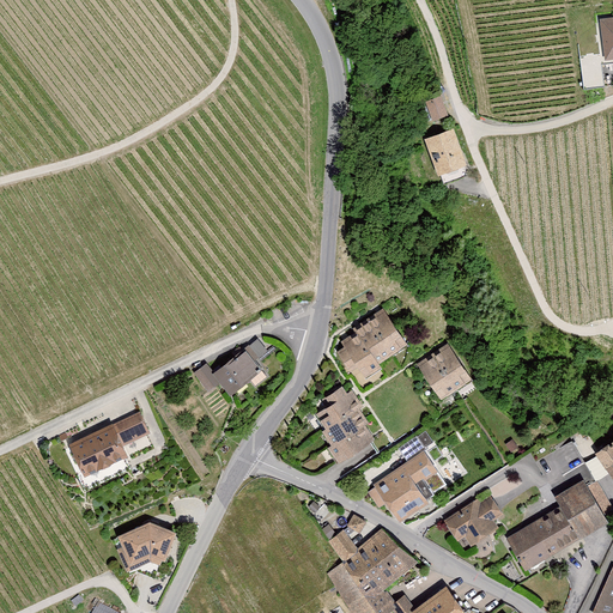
[(612,16),(598,18),(601,59),(612,56),(612,16)]
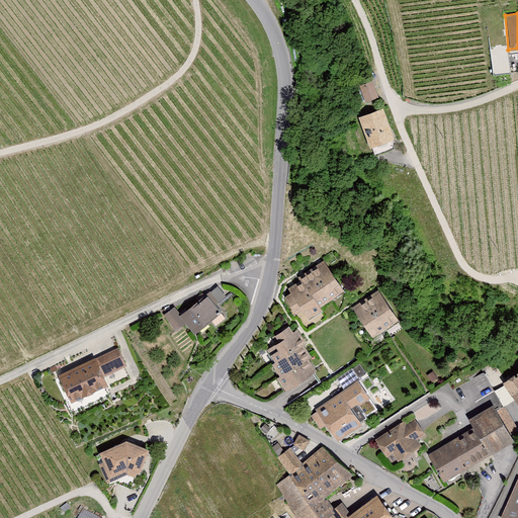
[(360,83),(365,100),(379,97),(375,80),(360,83)]
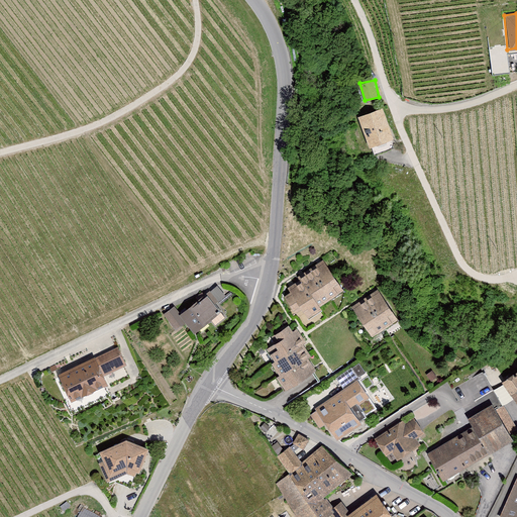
[(382,108),(355,117),(368,147),(393,138),(382,108)]
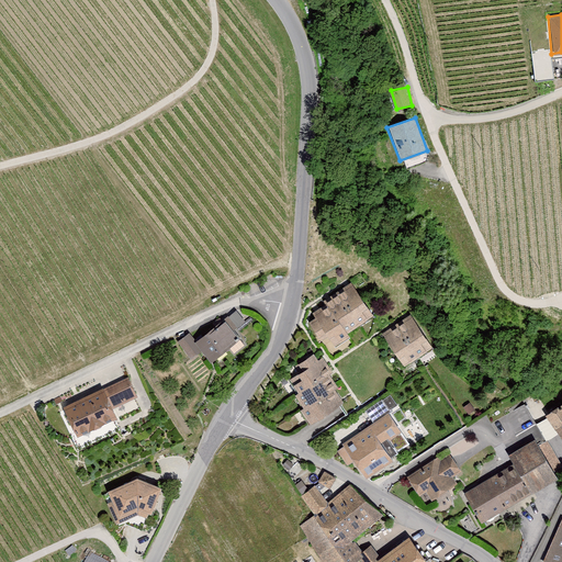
[(350,283),(302,316),(317,339),(324,335),(333,347),(348,336),(345,334),(372,315),(350,283)]
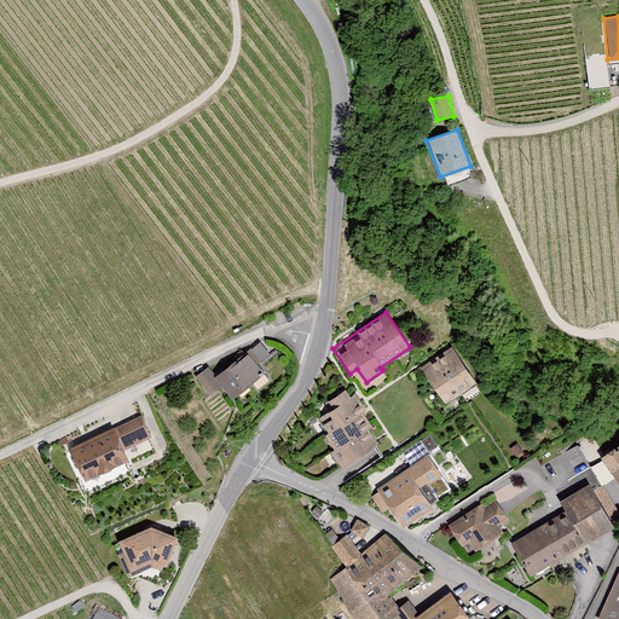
[(452,345),(418,365),(440,401),(474,381),(452,345)]
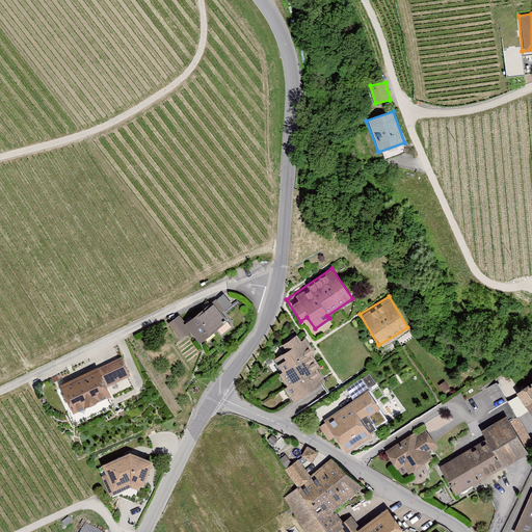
[(177,314),(164,323),(177,340),(187,331),(197,344),(231,318),(214,297),(183,322),(177,314)]
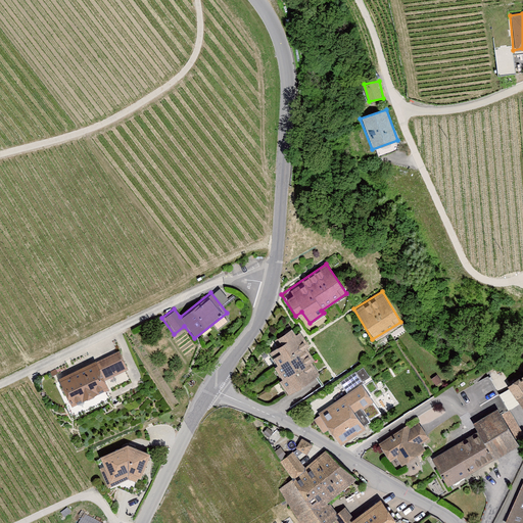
[(292,336),(287,329),(274,336),(279,344),(273,348),(277,354),(270,359),(274,365),(271,367),(279,379),(276,380),(286,397),(322,376),(296,334),(292,336)]
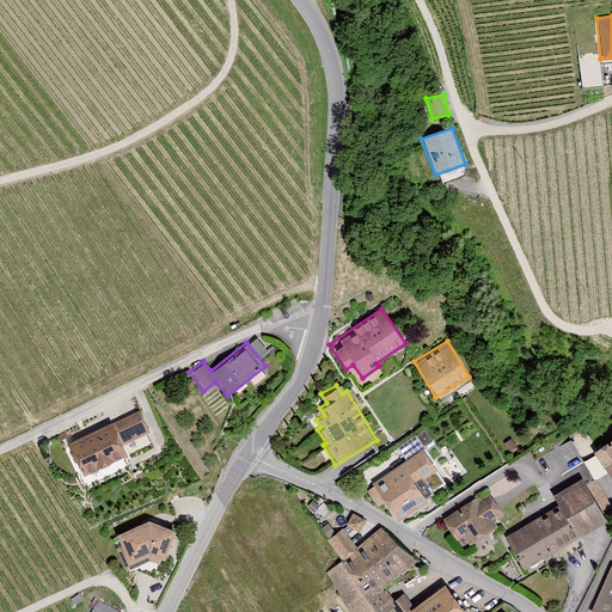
[(135,410),(63,441),(78,476),(120,458),(115,446),(145,434),(135,410)]
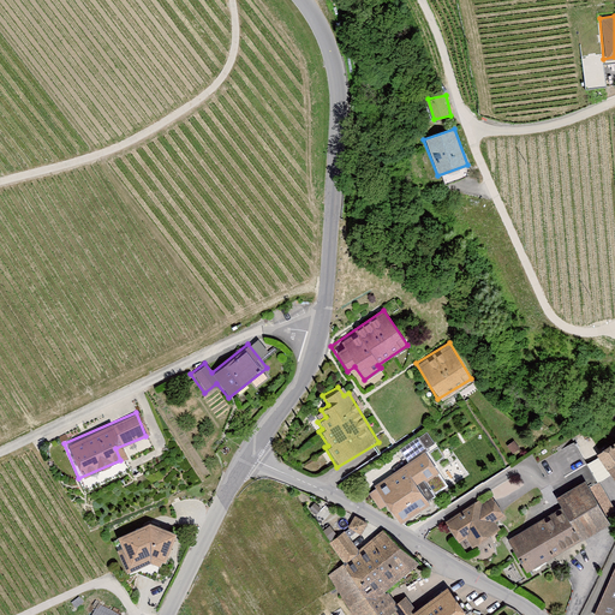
[(614,440),(613,437),(593,453),(614,479),(614,478),(614,440)]
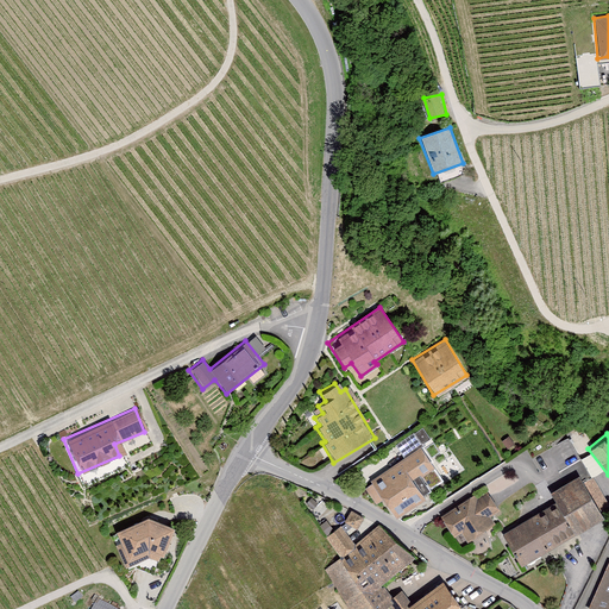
[(418,449),(369,479),(391,515),(421,496),(410,479),(429,466),(418,449)]
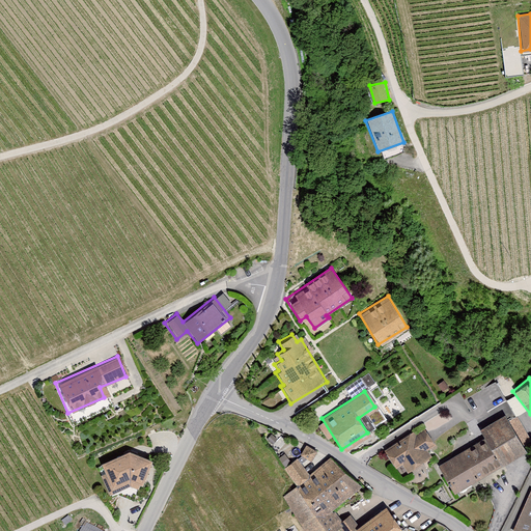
[(362,418),(369,429),(387,418),(380,407),(362,418)]
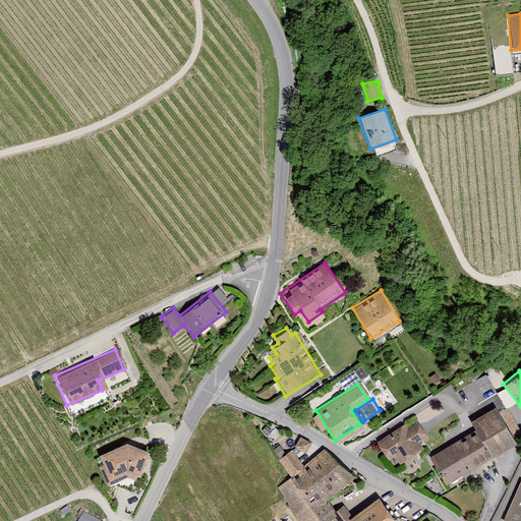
[(479,432),(433,459),(448,483),(516,444),(497,411),(474,423),(479,432)]
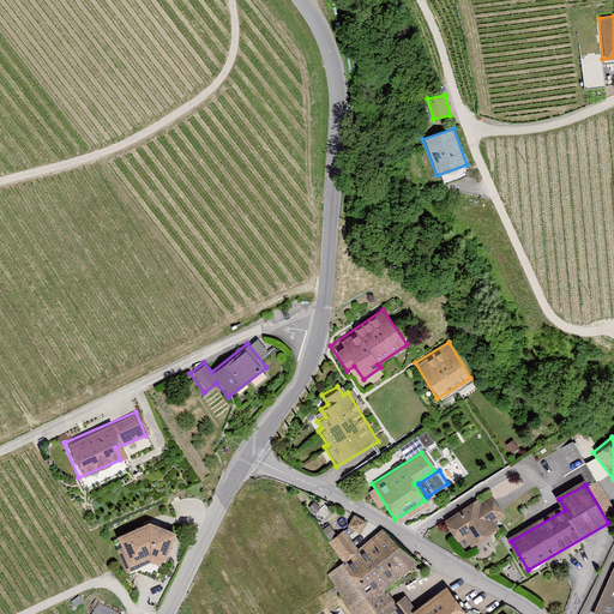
[(476,494),(438,519),(455,545),(463,539),(469,548),(497,530),(489,521),(499,515),(488,499),(482,504),(476,494)]
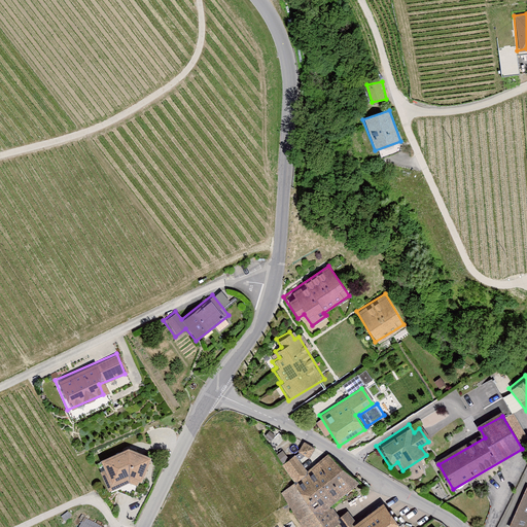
[(300,451),(310,456),(314,447),(304,442),(300,451)]
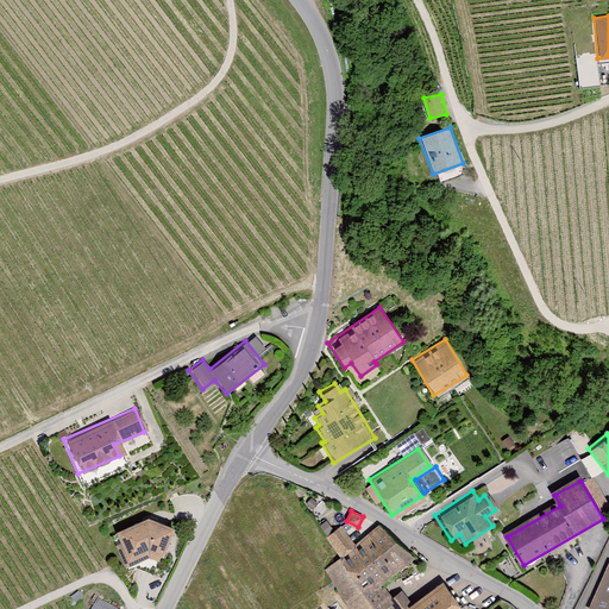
[(144,518),(113,529),(127,564),(146,557),(157,560),(170,527),(144,518)]
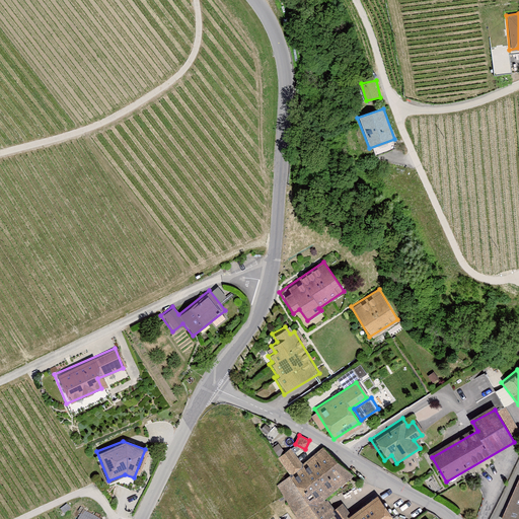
[(350,474),(321,446),(302,462),(288,447),(277,457),(287,472),(275,484),(297,518),(327,518),(337,512),(323,495),(350,474)]
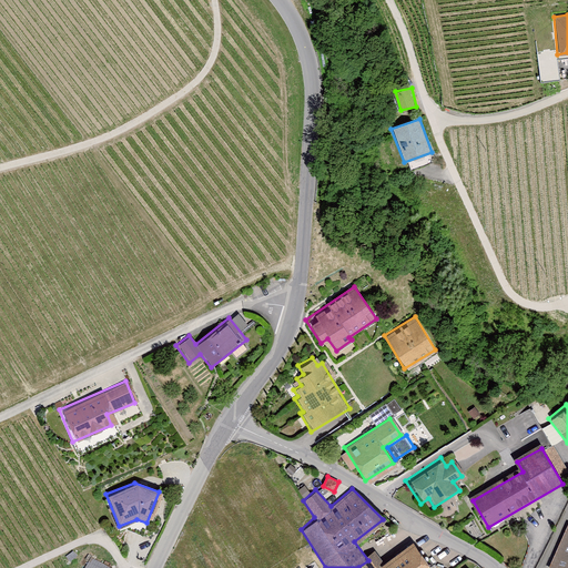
[(567,567),(567,530),(551,567),(567,567)]
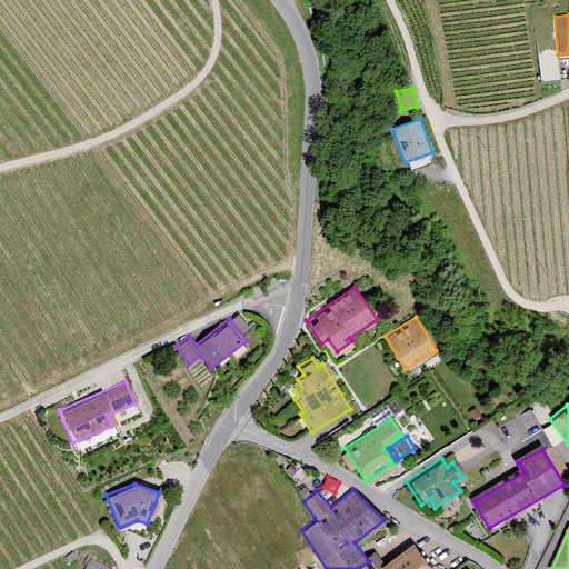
[(419,532),(382,559),(390,568),(413,568),(432,555),(435,553),(419,532)]
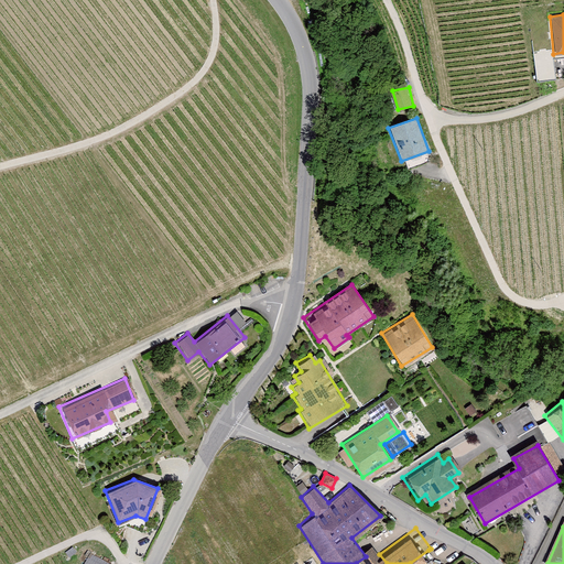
[(438,563),(429,550),(410,563),(468,563),(466,561),(462,563),(438,563)]
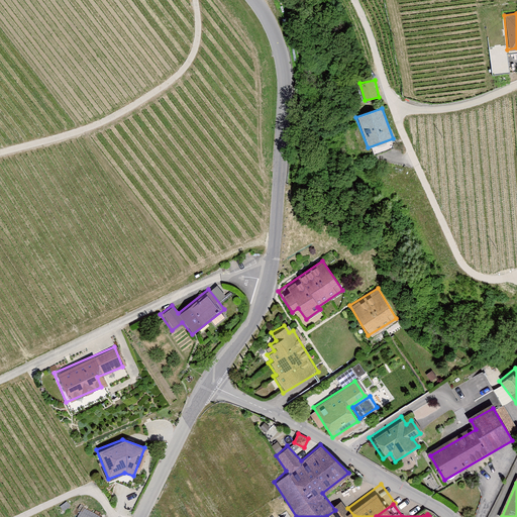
[(104,516),(83,507),(78,516),(104,516)]
